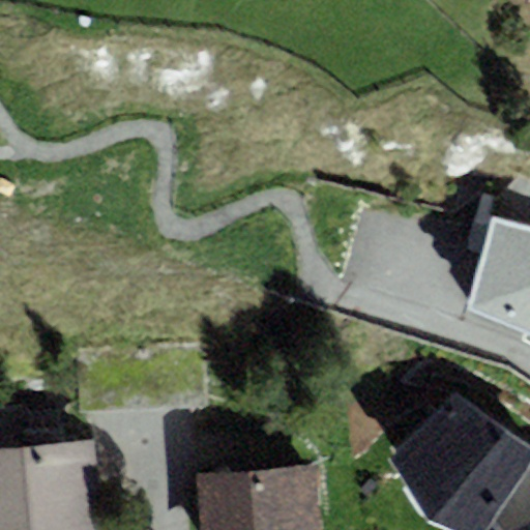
[(529,230),(491,219),(466,307),(529,339),(529,230)]
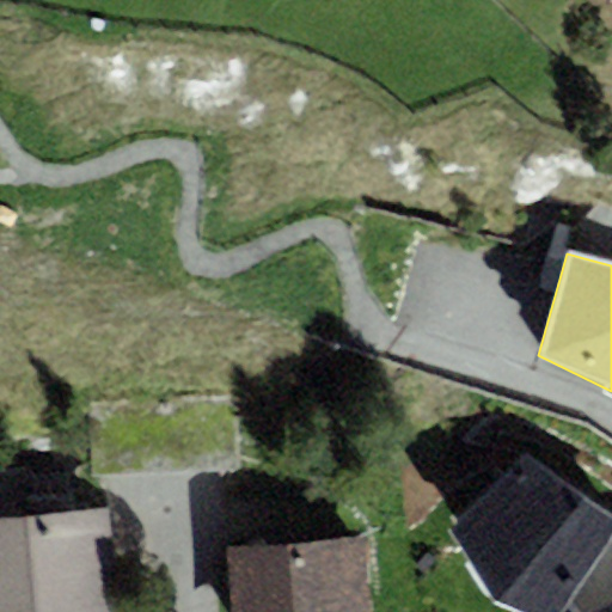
[(611,522),(604,513),(606,508),(518,452),(450,519),(493,580),(548,601),(558,585),(577,607),(611,587),(611,522)]
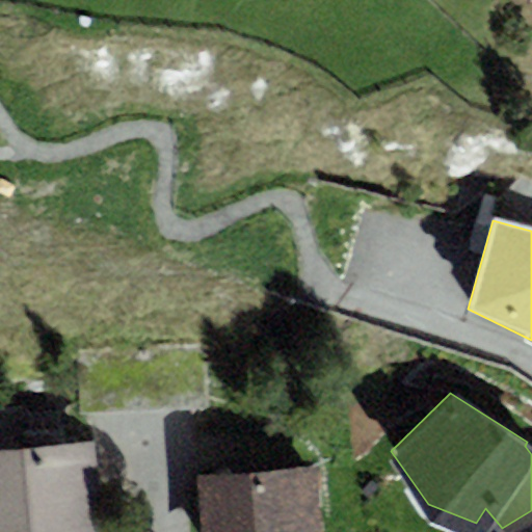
[(105,531),(96,443),(0,452),(0,531),(105,531)]
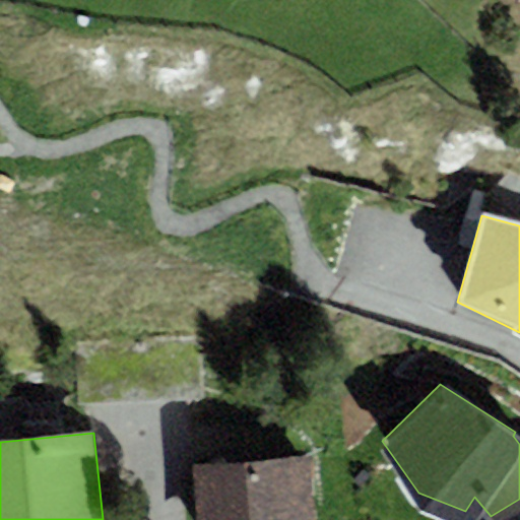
[(315,519),(311,457),(192,466),(195,519),(315,519)]
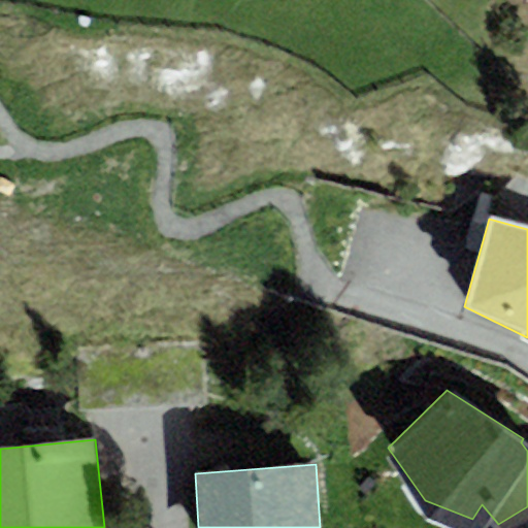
[(527,527),(527,506),(498,524),(491,527),(527,527)]
